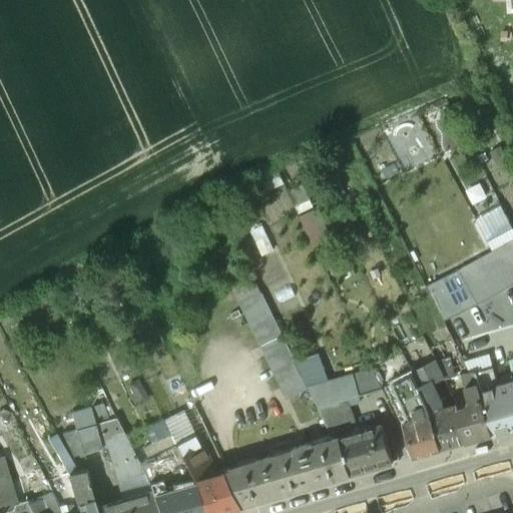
[(512,239),(425,282),(443,319),(512,285),(512,239)]
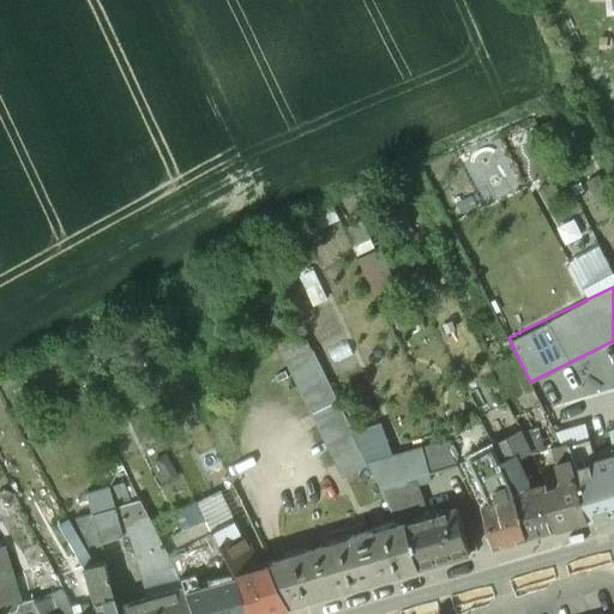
[(368,463),(312,349),(287,361),(342,475),(368,463)]
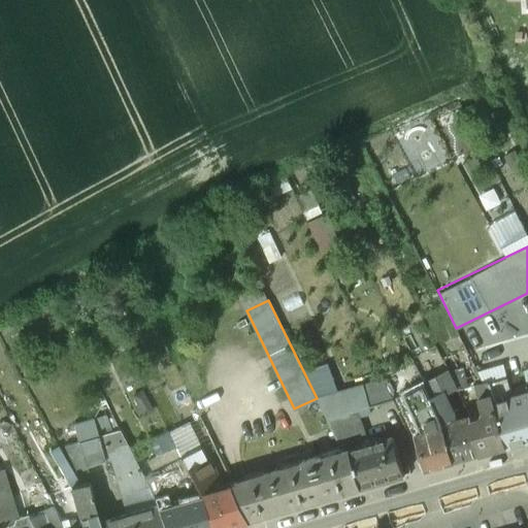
[(493,395),(507,447),(527,439),(527,384),(510,389),(507,377),(490,384),(493,395)]
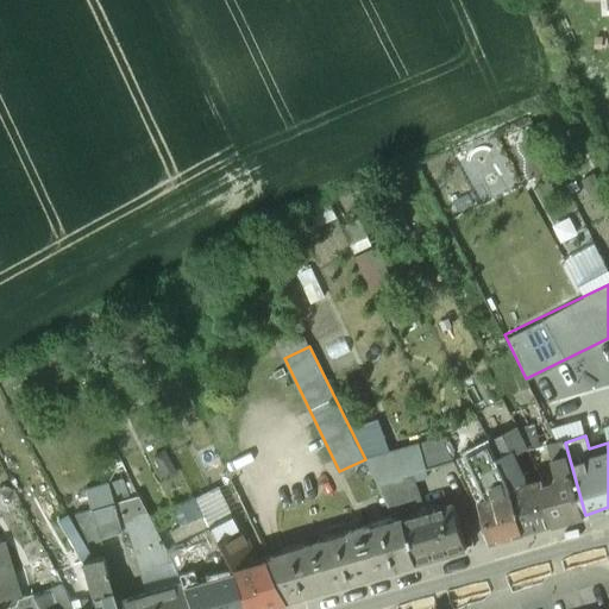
[(564,440),(546,445),(551,460),(569,456),(565,443),(564,440)]
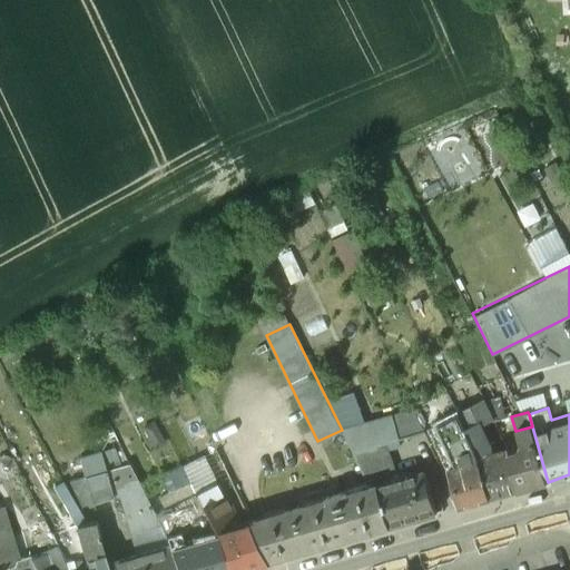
[(457,414),(442,421),(450,436),(464,429),(457,414)]
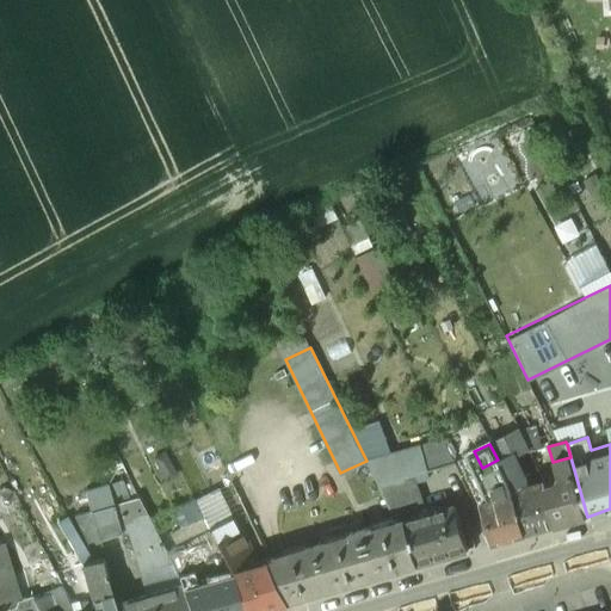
[(419,445),(366,461),(377,485),(426,470),(419,445)]
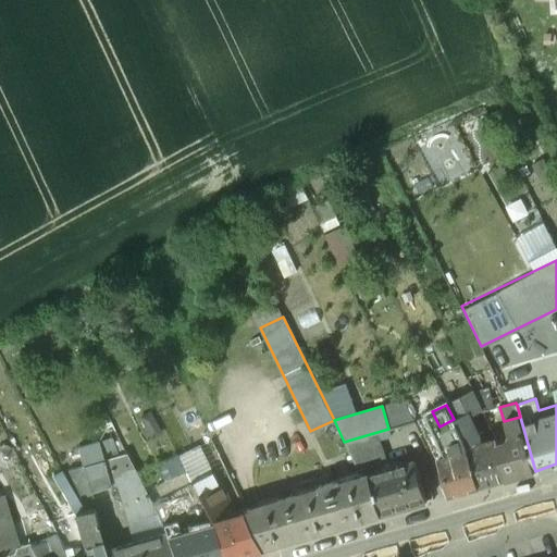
[(472,426),(466,413),(454,419),(460,433),(472,426)]
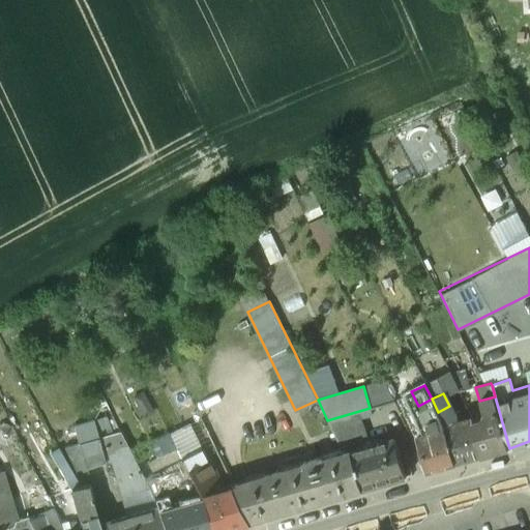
[(495,396),(479,401),(482,413),(479,421),(472,423),(481,455),(509,448),(495,396)]
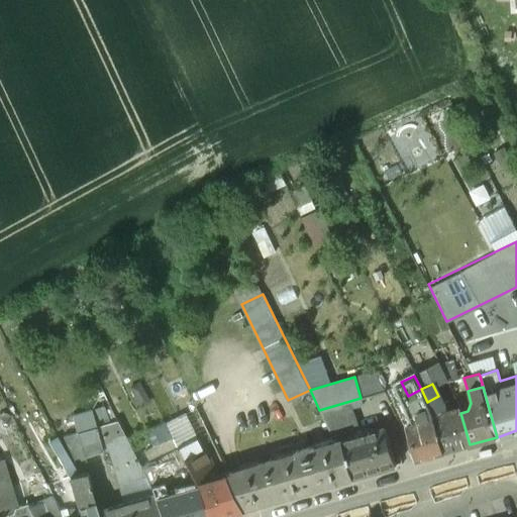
[(427,402),(421,389),(408,396),(416,412),(419,421),(406,425),(416,459),(444,451),(434,417),(427,402)]
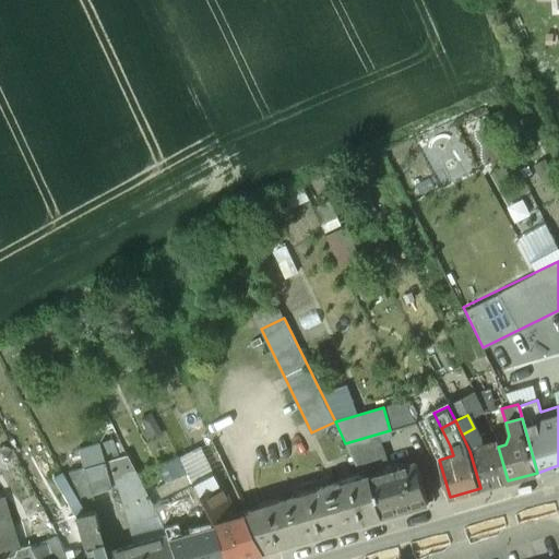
[(497,442),(482,447),(479,439),(474,428),(462,435),(470,451),(480,488),(508,480),(498,447),(497,442)]
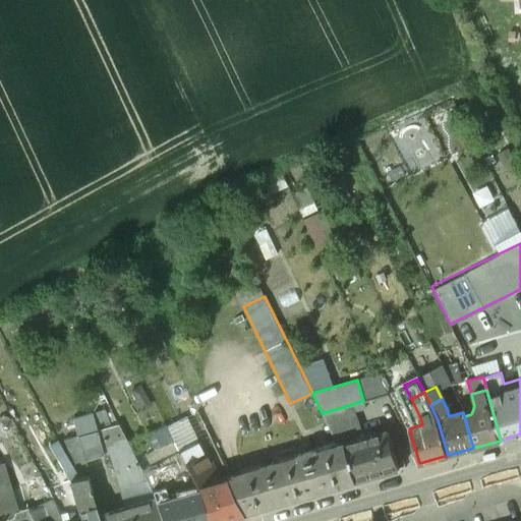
[(92,411),(72,416),(76,433),(62,438),(65,450),(71,460),(102,452),(96,428),(92,411)]
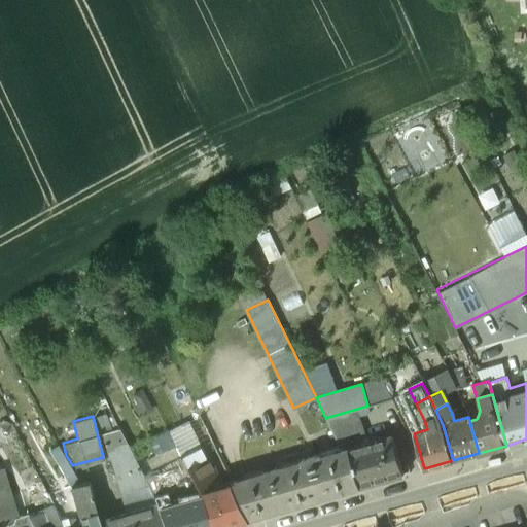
[(142,475),(117,427),(97,433),(103,457),(110,456),(116,479),(123,477),(127,491),(147,486),(142,475)]
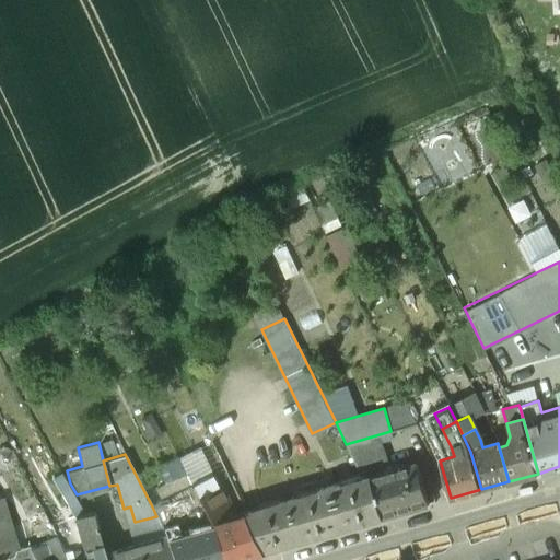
[(416,463),(370,476),(382,517),(428,504),(416,463)]
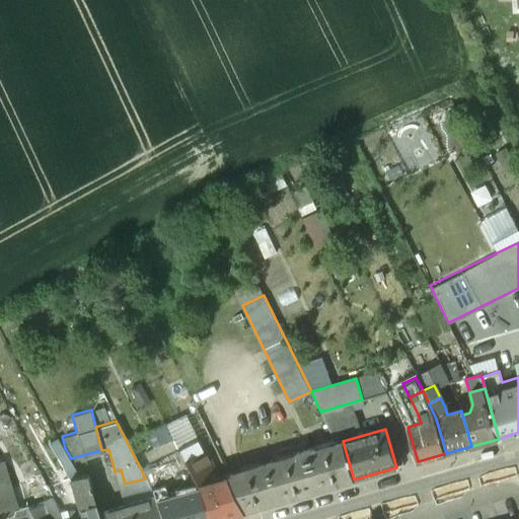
[(229,478),(214,483),(213,477),(215,475),(197,439),(176,449),(196,488),(204,518),(217,518),(245,511),(229,478)]
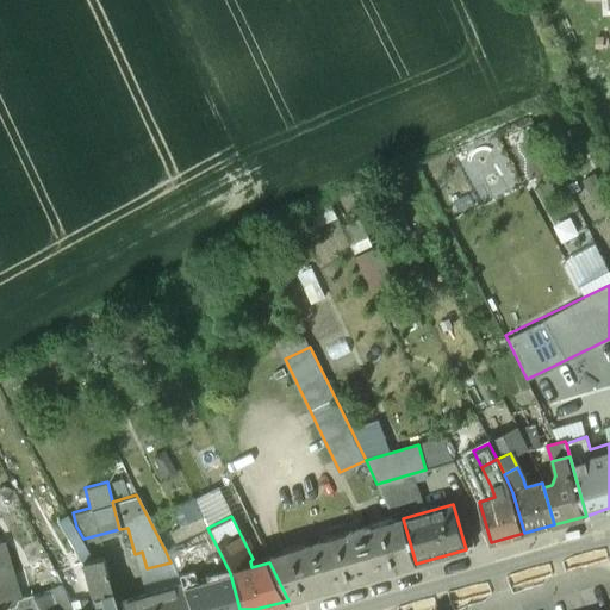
[(372,524),(349,530),(350,533),(318,542),(331,589),(416,564),(403,518),(372,527),(372,524)]
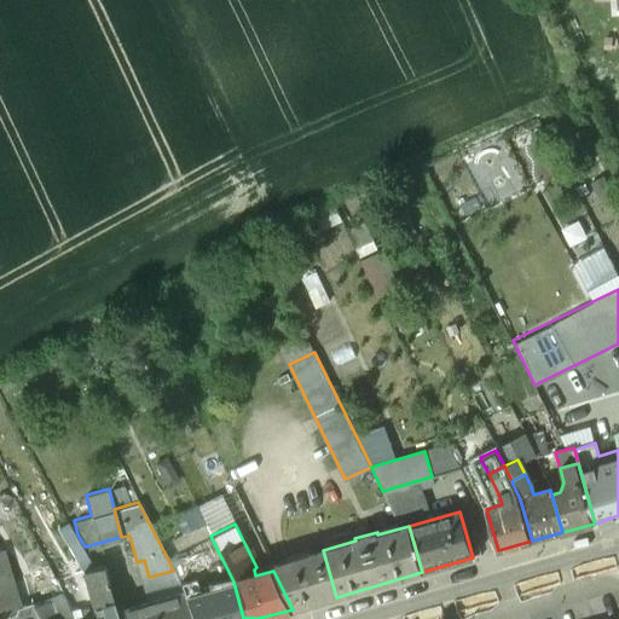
[(233,582),(210,536),(167,557),(173,571),(178,579),(201,565),(203,574),(194,577),(200,597),(215,593),(214,586),(233,582)]
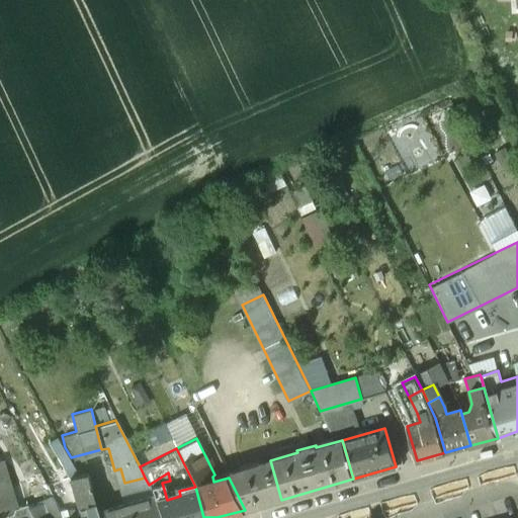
[(270,460),(227,473),(229,478),(245,510),(281,500),(270,460)]
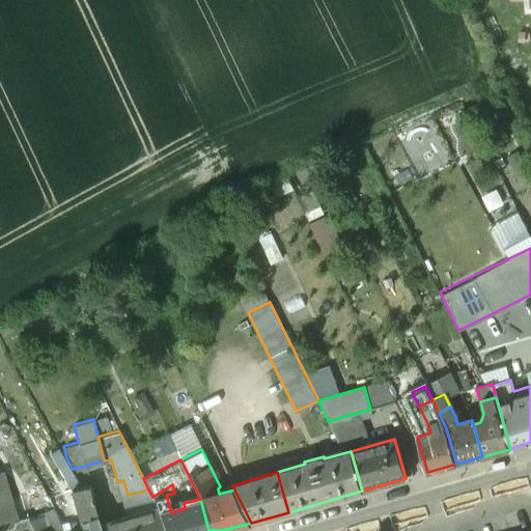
[(15,522),(2,476),(0,474),(0,530),(12,530),(11,527),(15,522)]
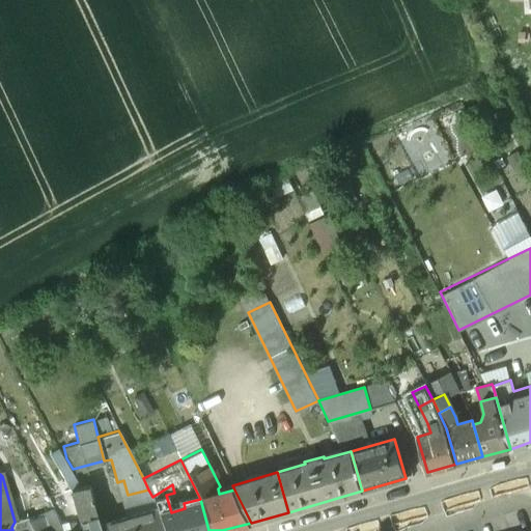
[(98,530),(96,525),(85,485),(71,490),(80,524),(85,522),(88,529),(81,530),(98,530)]
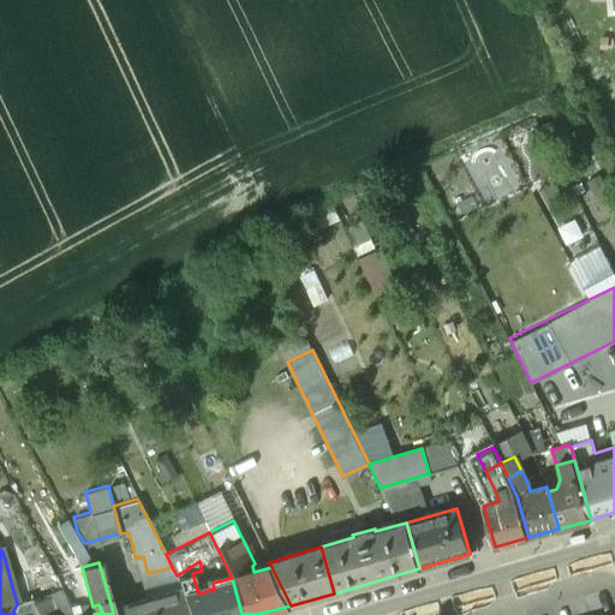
[(242,614),(232,578),(213,583),(214,589),(198,593),(203,614),(242,614)]
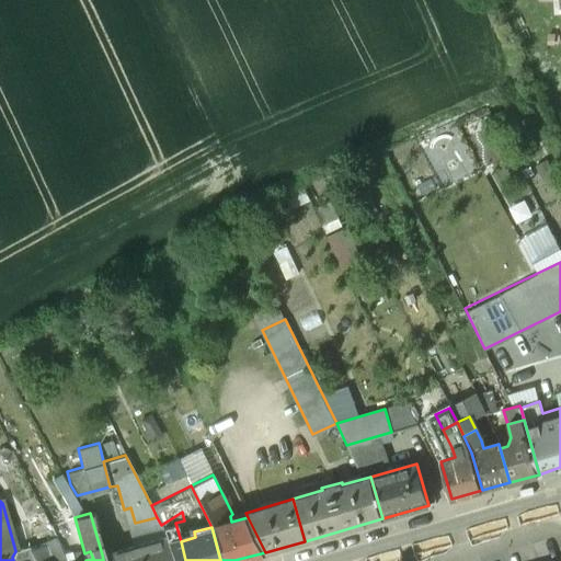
[(172,560),(165,537),(137,545),(141,560),(172,560)]
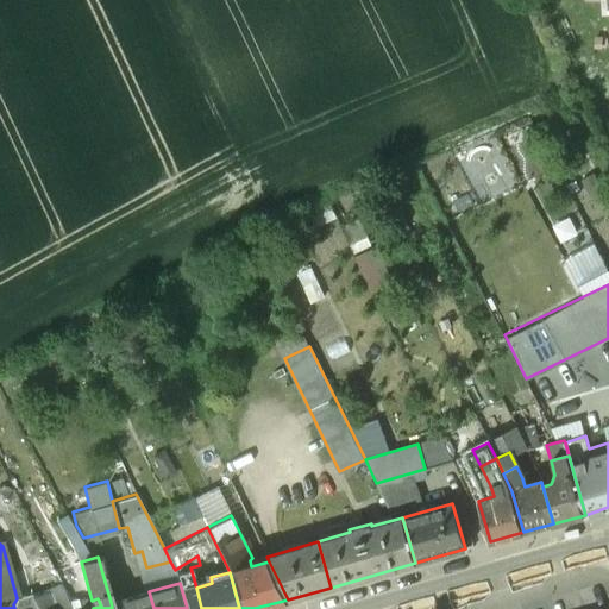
[(54,608),(45,591),(32,598),(37,608),(54,608)]
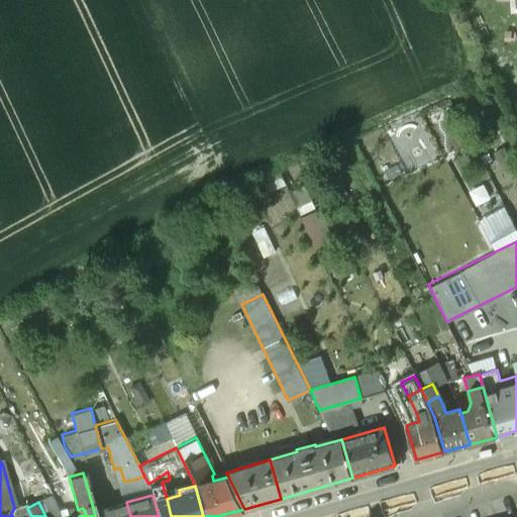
[(130,516),(126,502),(94,511),(95,516),(130,516)]
